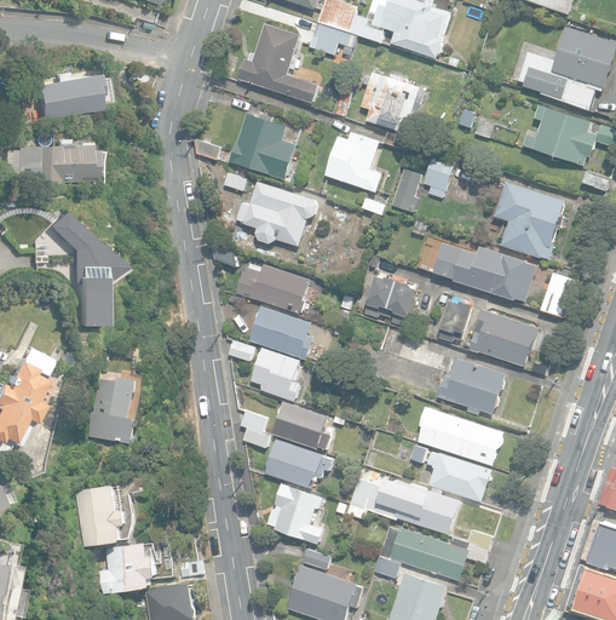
[(285,0),(314,10),(316,0),(285,0)]
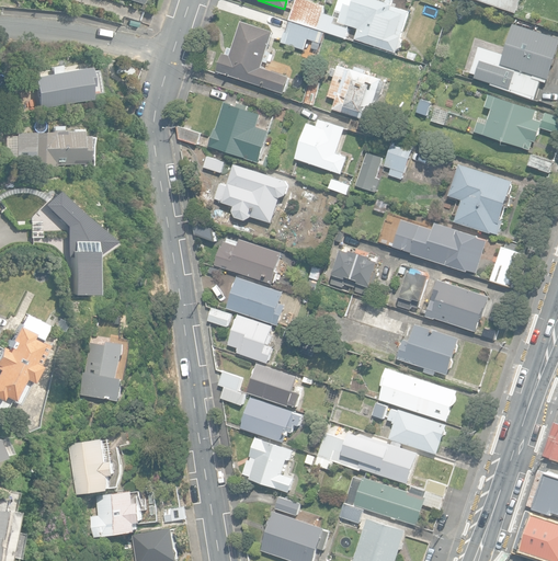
[(354,39),(396,53),(397,48),(399,48),(401,43),(400,41),(401,36),(399,35),(407,12),(390,7),(390,4),(389,4),(389,0),(336,0),(331,16),(321,13),(323,7),(306,0),(293,0),(287,20),(343,38),(348,26),(357,29),(354,39)]
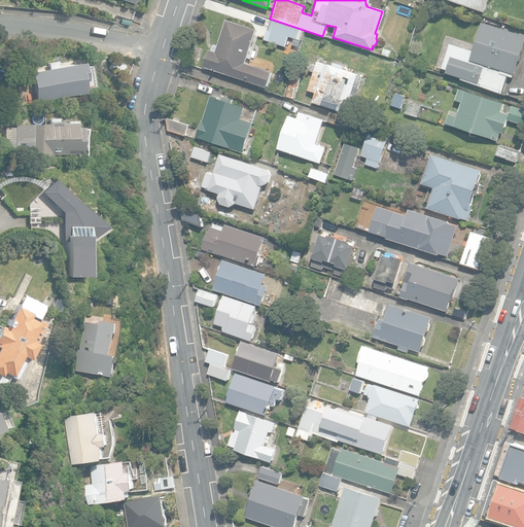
[(447,0),(483,12),(487,0),(447,0)]
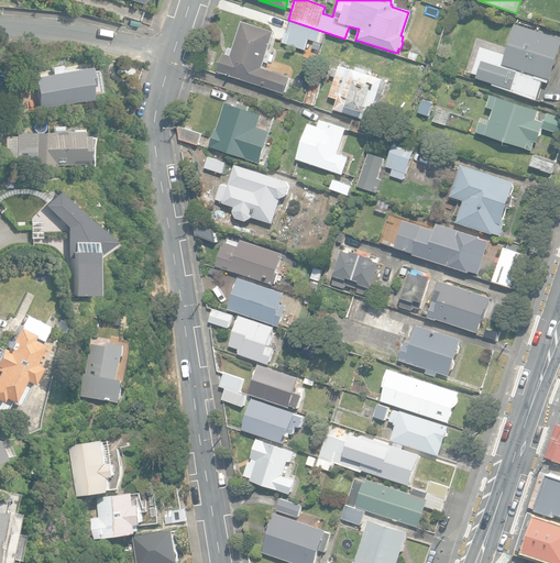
[(307,47),(318,51),(324,32),(288,20),(281,43),(303,51),(306,39),(309,40),(307,47)]
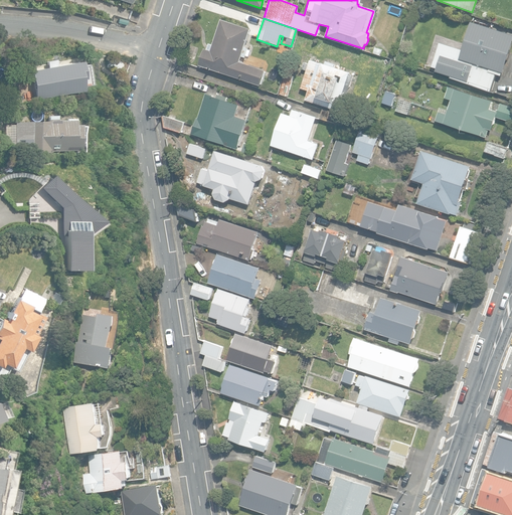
[(435,72),(487,92),(494,72),(499,73),(504,59),(509,61),(511,52),(511,45),(510,45),(511,38),(511,32),(473,18),(461,50),(439,42),(431,66),(435,72)]
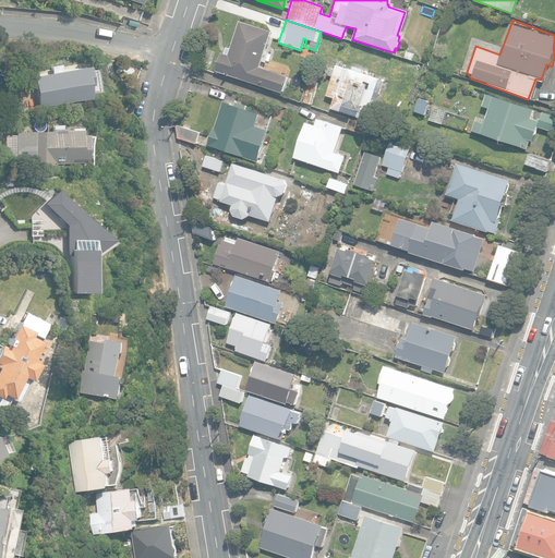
[(214,71),(280,93),(286,76),(258,68),(261,62),(264,63),(267,52),(264,50),(269,32),(238,22),(229,49),(224,48),(222,53),(219,52),(214,71)]
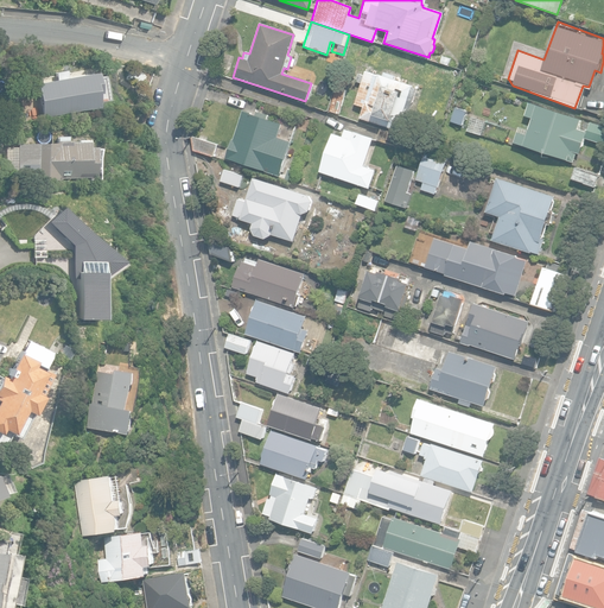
[(438,63),(447,65),(449,58),(439,56),(438,63)]
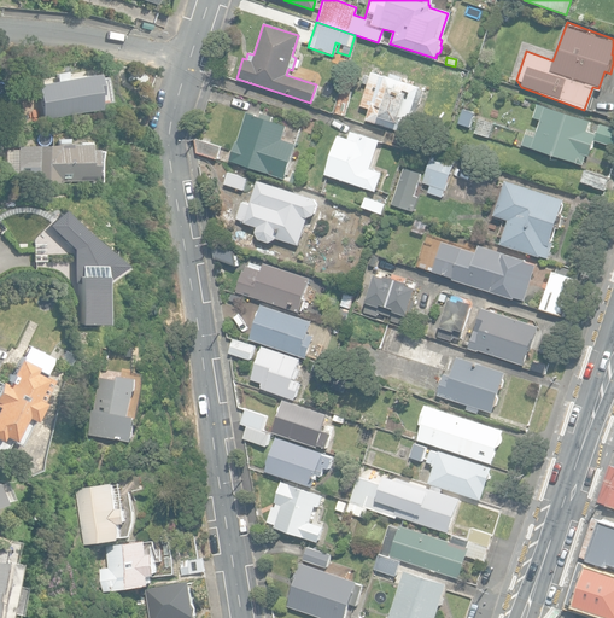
[(128,82),(146,87),(150,75),(133,69),(128,82)]
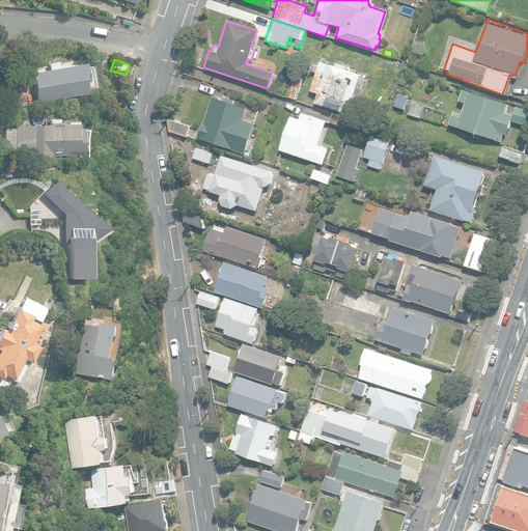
[(29,73),(35,103),(83,93),(80,81),(83,80),(79,61),(55,66),(55,63),(45,65),(46,68),(29,73)]
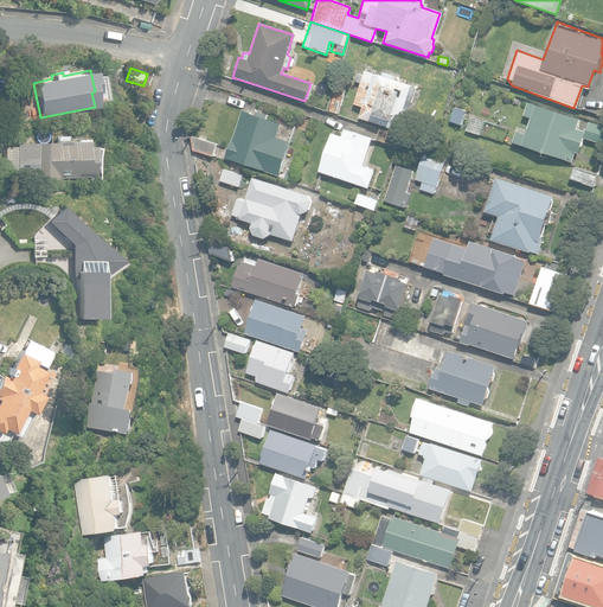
[(358,117),(402,132),(404,127),(406,127),(409,119),(406,117),(408,114),(405,114),(415,88),(410,87),(411,85),(392,80),(393,76),(382,71),(380,75),(377,74),(376,76),(363,71),(361,76),(357,74),(354,81),(359,83),(353,103),(361,107),(358,117)]
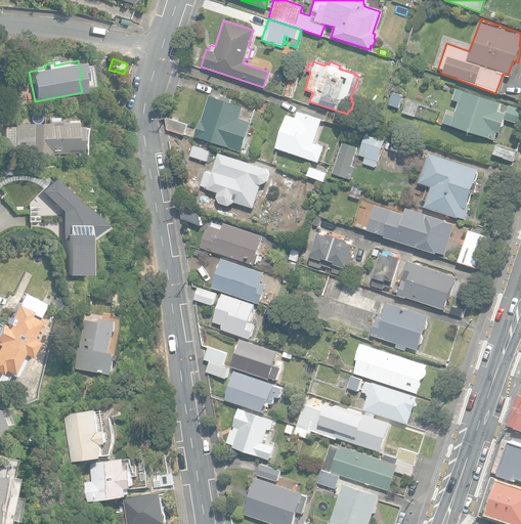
[(283,96),(290,98),(297,78),(289,75),(283,96)]
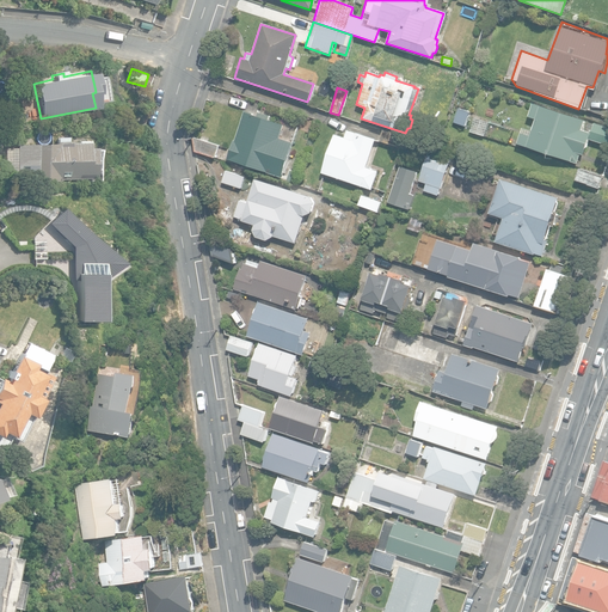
[(514,144),(575,163),(577,154),(581,155),(588,133),(578,130),(582,120),(530,103),(527,117),(534,118),(530,129),(521,127),(519,133),(517,133),(514,144)]
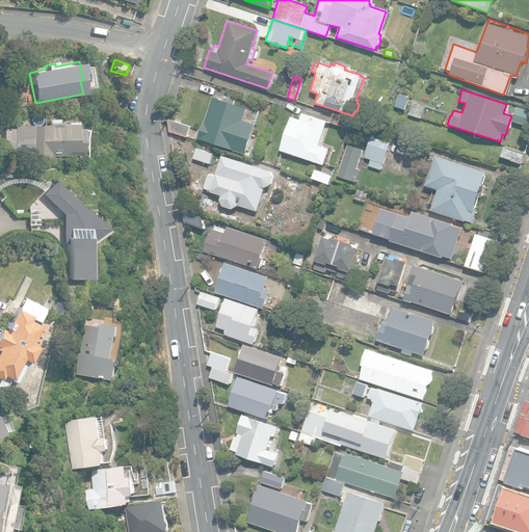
[(393,106),(402,109),(406,98),(396,95),(393,106)]
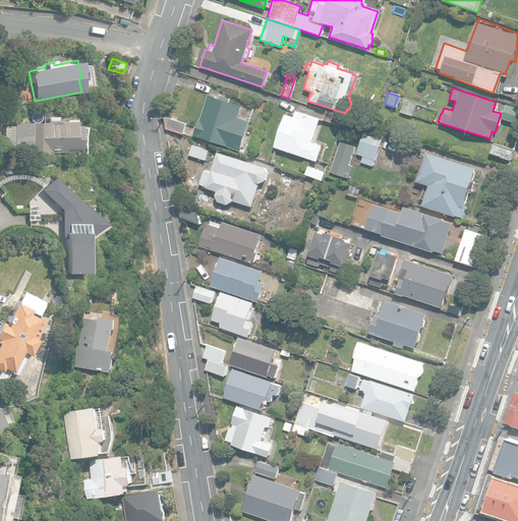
[(98,103),(114,103),(116,94),(112,94),(98,94),(98,103)]
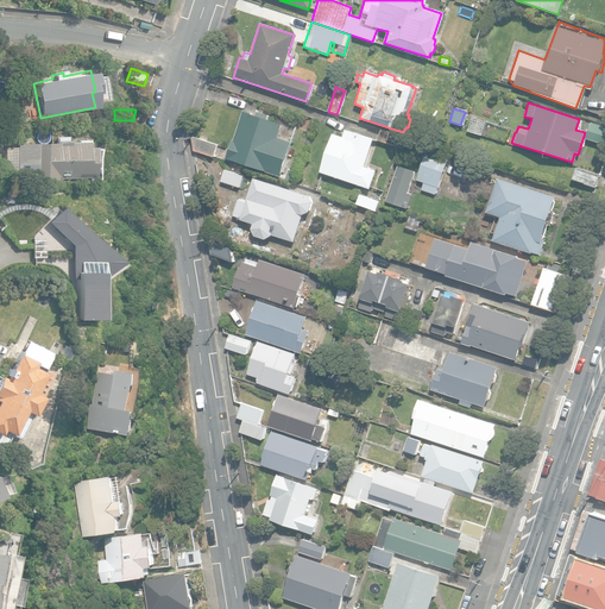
[(241,112),(233,140),(229,139),(224,158),(278,176),(284,161),(290,143),(277,139),(282,123),(266,118),(266,115),(256,112),(254,115),(241,112)]
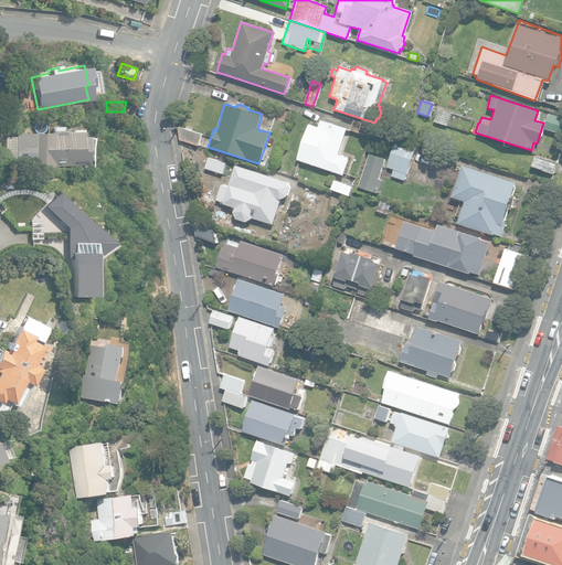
[(543,130),(561,135),(561,116),(548,113),(543,130)]
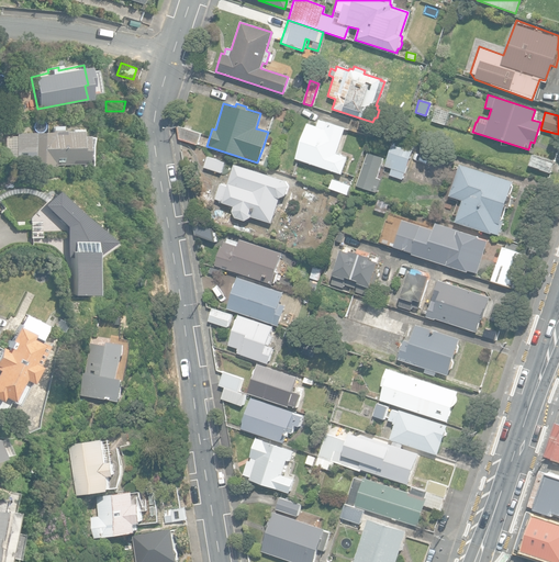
[(366,135),(367,135),(370,125),(350,119),(347,130),(366,135)]
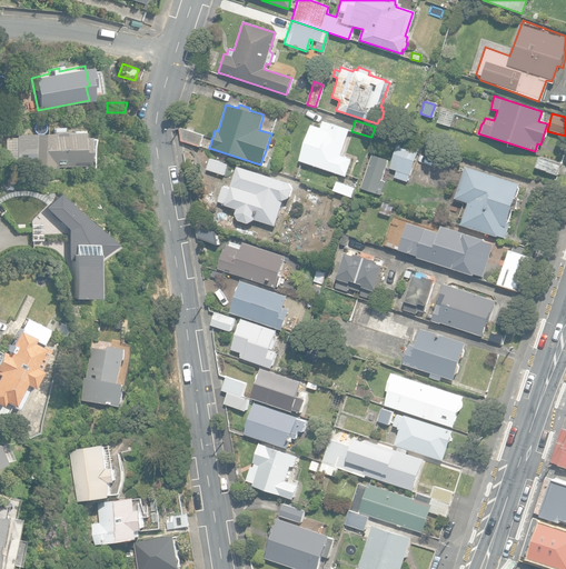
[(298,161),(345,177),(350,159),(339,156),(348,130),(330,123),(323,121),(319,128),(310,125),(298,161)]
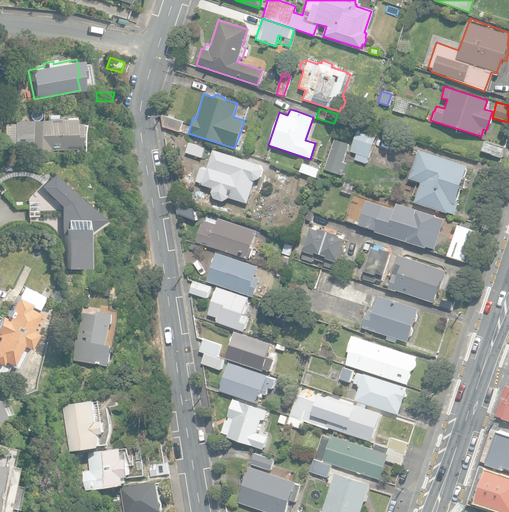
[(54,119),(54,114),(44,115),(44,119),(10,120),(11,132),(2,133),(3,147),(16,146),(16,150),(21,150),(21,152),(48,151),(48,150),(78,149),(77,124),(71,124),(71,118),(54,119)]
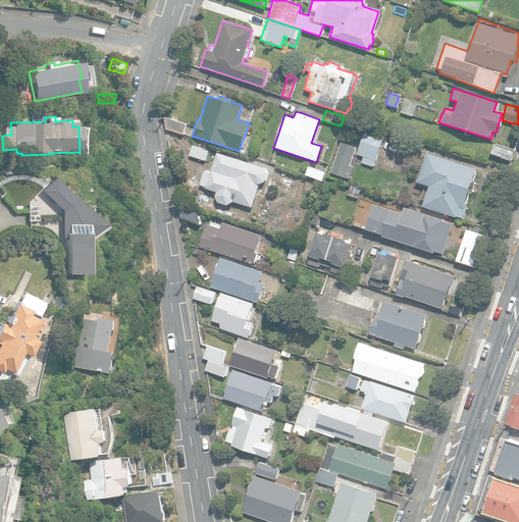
[(165,129),(182,135),(186,123),(163,117),(165,129)]
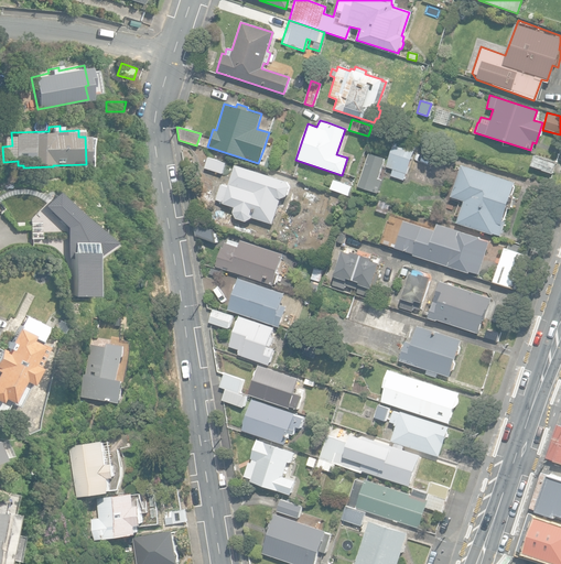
[(389,175),(401,181),(405,174),(406,174),(416,145),(395,138),(385,166),(391,169),(389,175)]
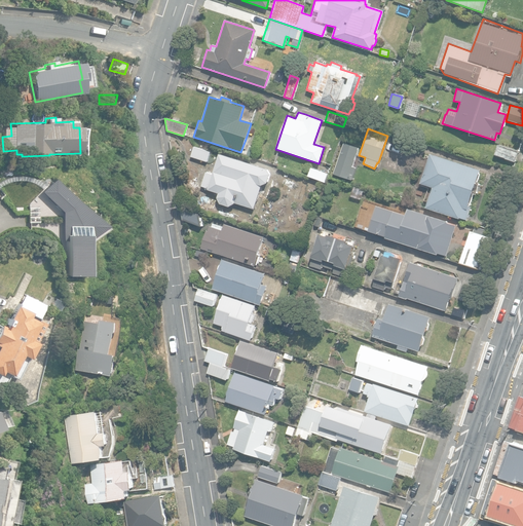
[(240,152),(249,154),(253,142),(246,139),(240,152)]
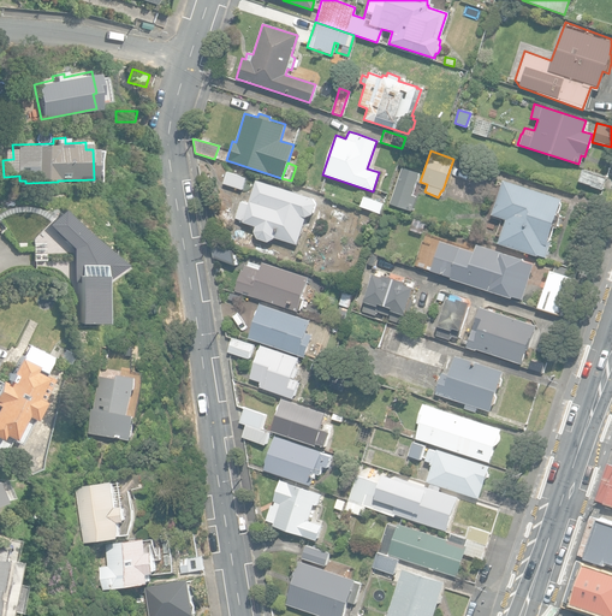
[(388,203),(410,211),(415,196),(411,195),(419,173),(402,167),(388,203)]
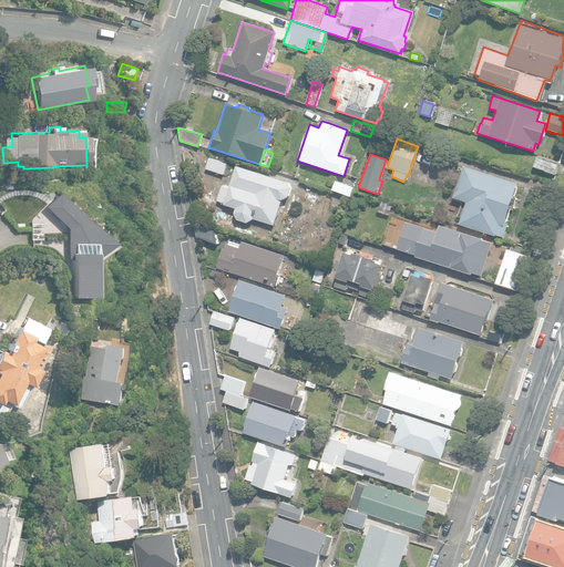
[(532,166),(553,174),(557,163),(535,156),(532,166)]
